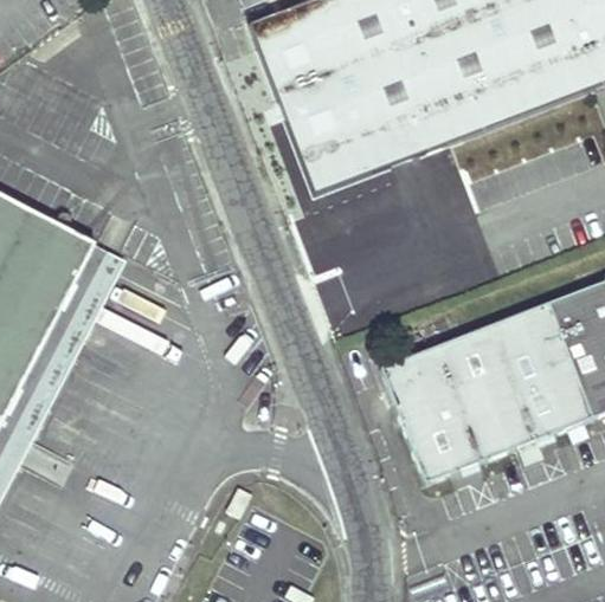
[(309,0),(246,25),(310,193),(604,81),(604,0),(309,0)]
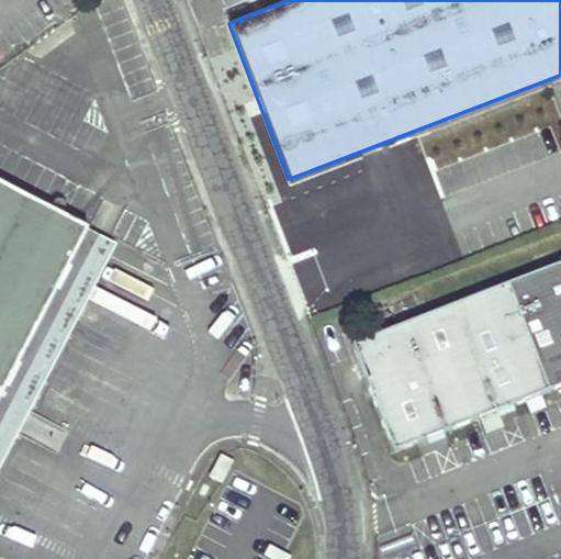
[(0,390),(86,222),(0,178),(0,390)]
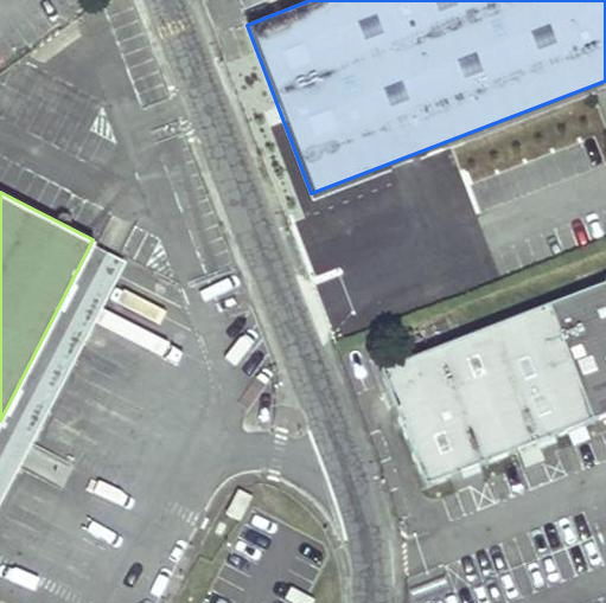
[(0,474),(115,250),(93,239),(0,421),(0,474)]
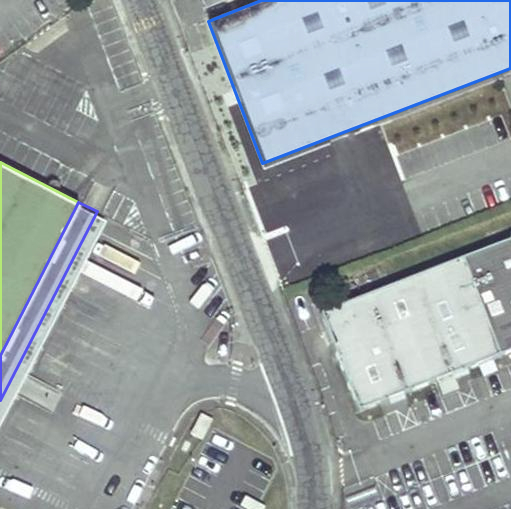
[(448,372),(510,348),(510,237),(319,312),(353,397),(357,408),(433,378),(448,372)]
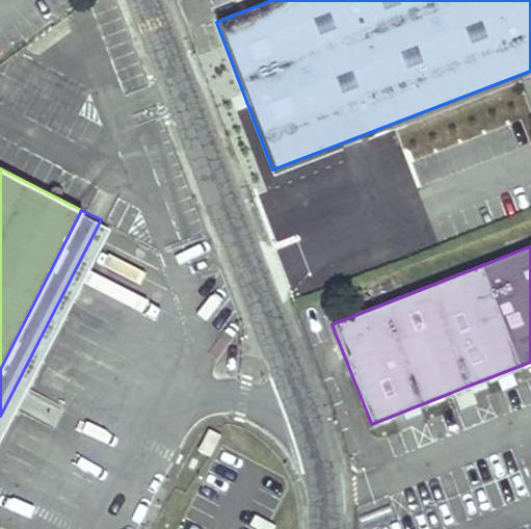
[(466,387),(450,393),(456,410),(473,403),(466,387)]
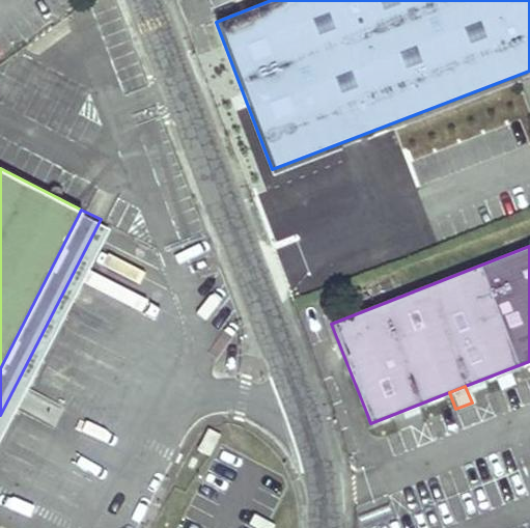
[(187,477),(176,496),(187,501),(196,482),(187,477)]
